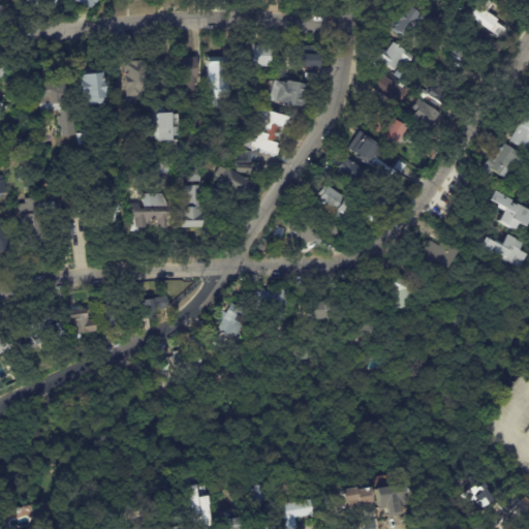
[(53,0),(45,13),(24,0),(53,0)]
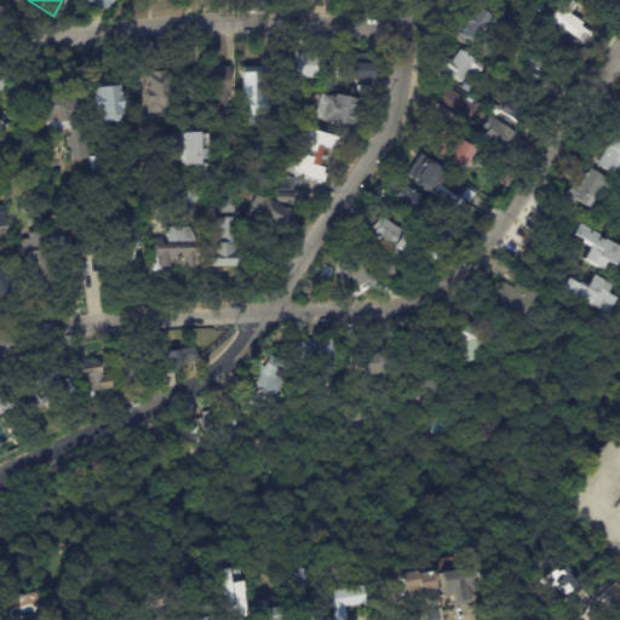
[(115,0),(108,11),(91,0),(91,1),(89,0),(115,0)]
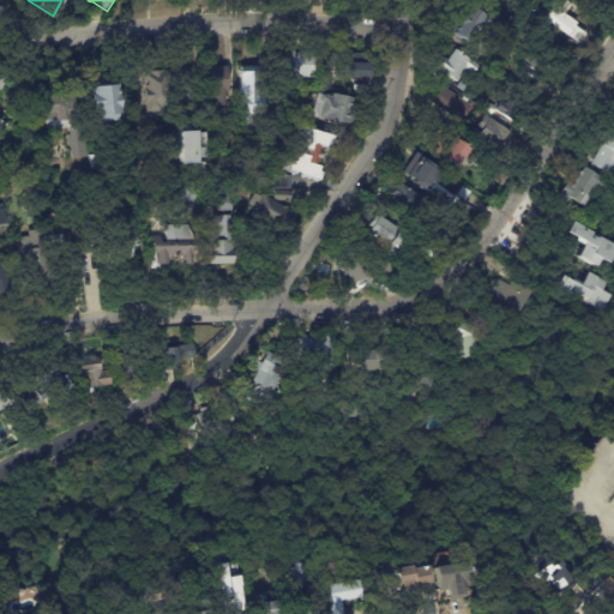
[(576,24),(575,25),(585,35),(578,44),(542,17),(554,0),(565,0),(571,5),(564,13),(577,23),(576,24)]
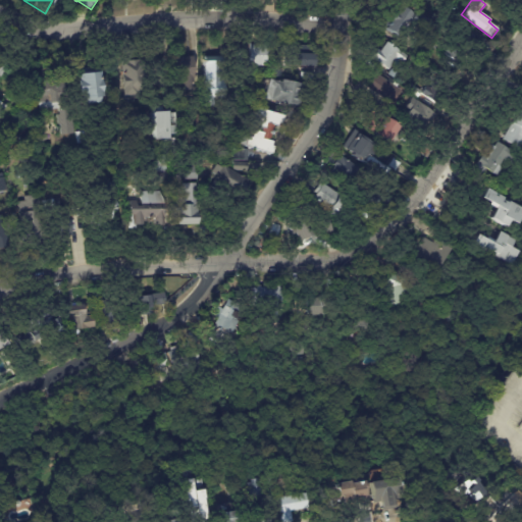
[(411,13),(396,36),(384,28),(389,20),(386,18),(393,9),(395,11),(399,5),(411,13)]
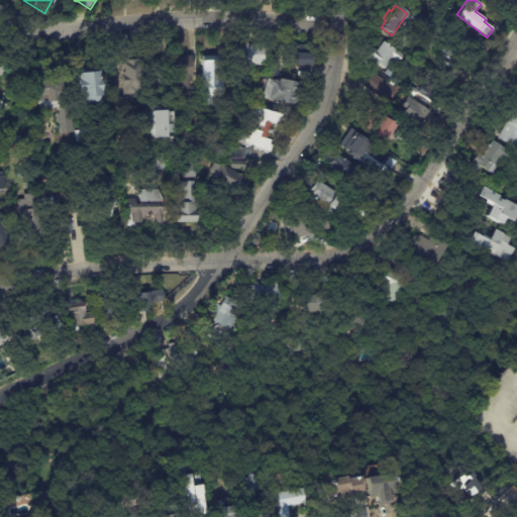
[(458,24),(454,30),(476,46),(469,57),(462,52),(451,66),(435,54),(450,34),(435,23),(443,12),(458,24)]
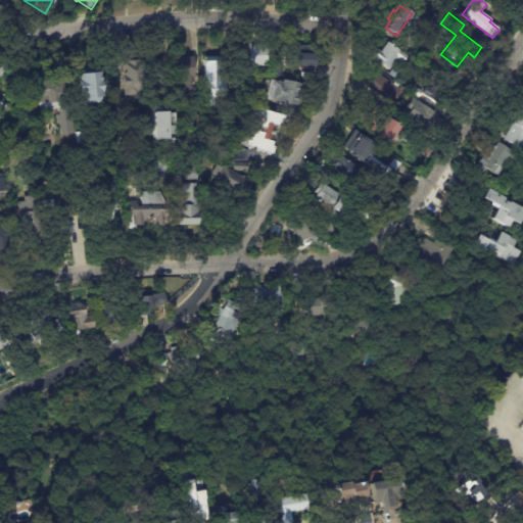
[(390,44),(408,56),(403,61),(398,58),(389,69),(372,57),(378,49),(381,51),(387,42),(390,44)]
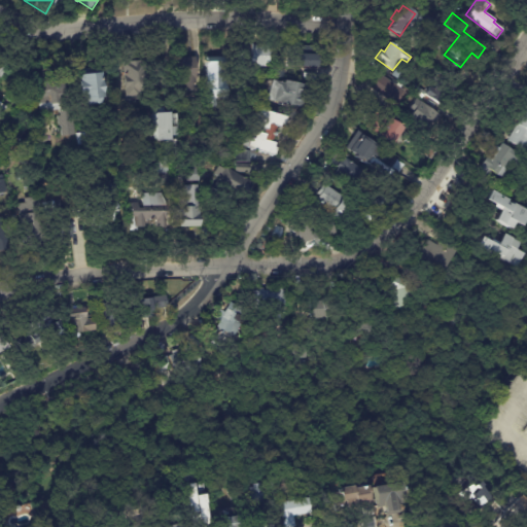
[(257,43),(272,44),(271,67),(251,66),(251,62),(244,62),(245,43),(257,43)]
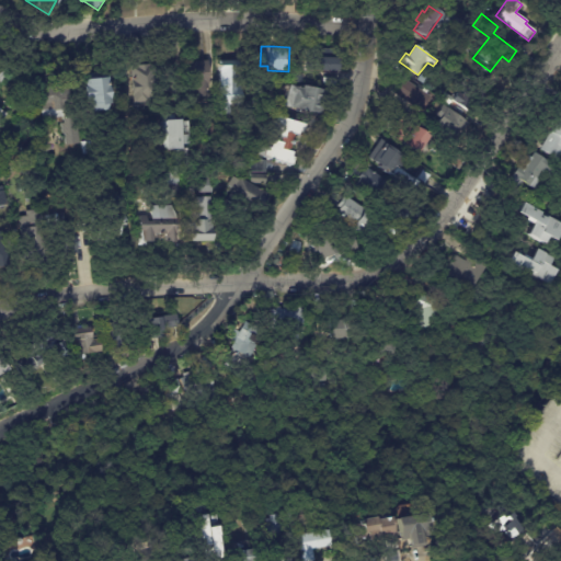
[(339,72),(318,71),(319,57),(340,57),(339,72)]
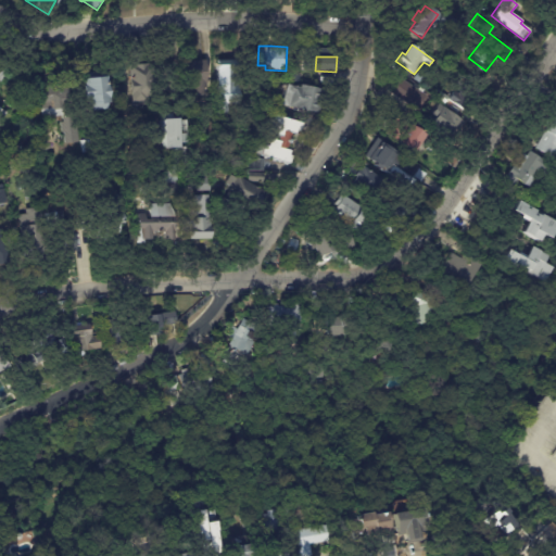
[(201,60),(205,60),(207,88),(201,88),(201,96),(190,97),(189,90),(188,90),(187,61),(201,60)]
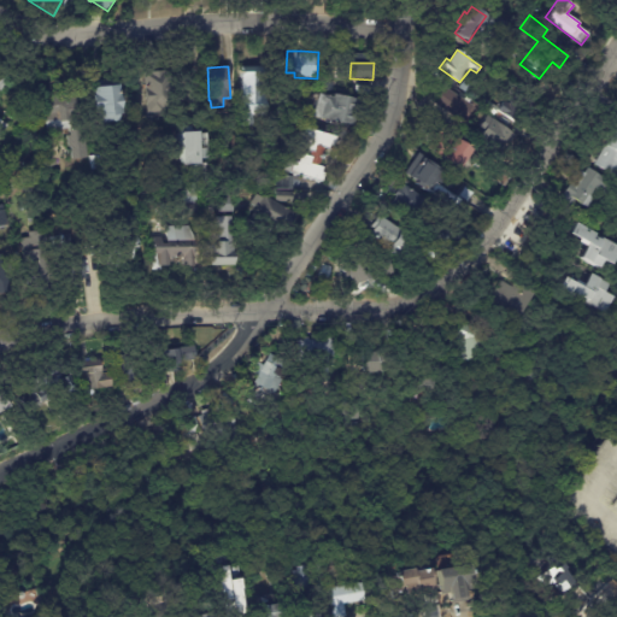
[(264,93),(264,98),(266,98),(268,113),(256,113),(256,125),(245,125),(244,66),(264,66),(264,93)]
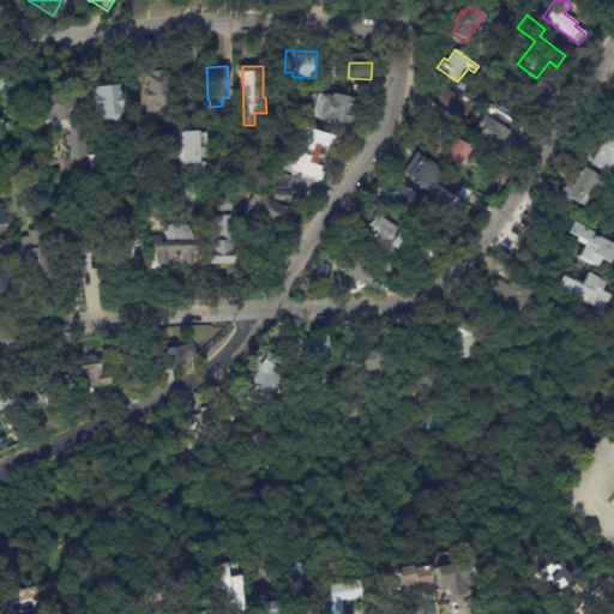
[(167,94),(168,103),(158,104),(158,110),(145,112),(142,73),(164,71),(167,94)]
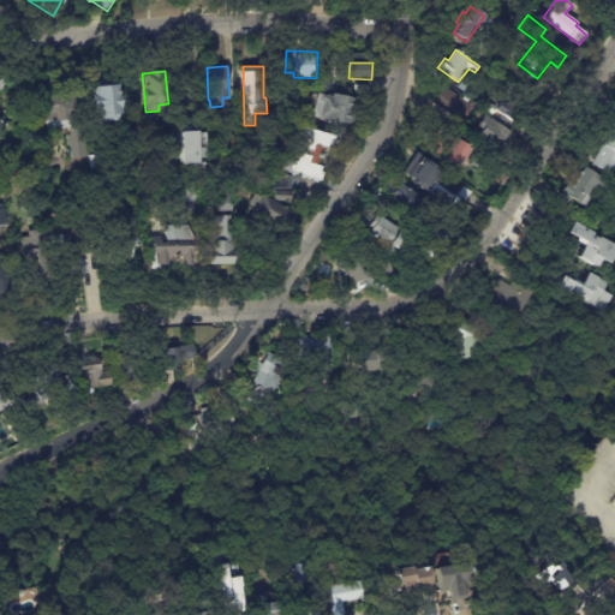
[(457,88),(461,81),(469,85),(464,93),(457,88)]
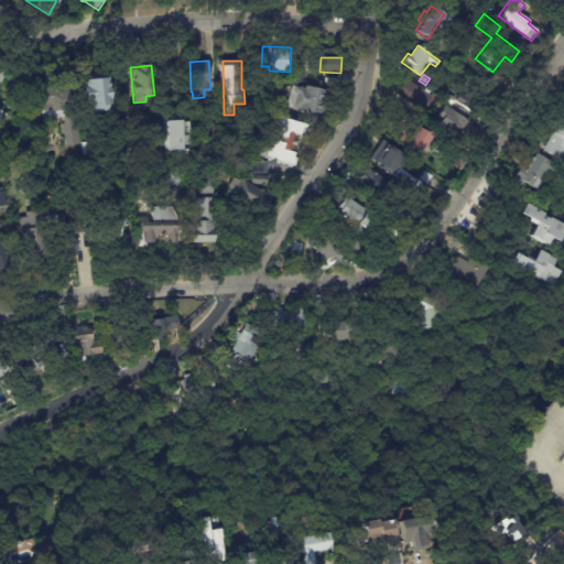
[(83,80),(106,77),(109,104),(106,105),(106,109),(94,110),(94,106),(86,107),(83,80)]
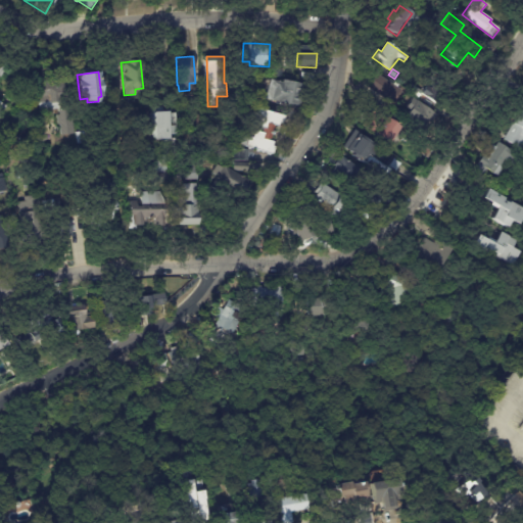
[(55,109),(38,110),(35,81),(37,81),(36,76),(45,75),(45,79),(50,79),(49,74),(61,73),(65,113),(70,113),(73,134),(60,135),(57,108),(55,109)]
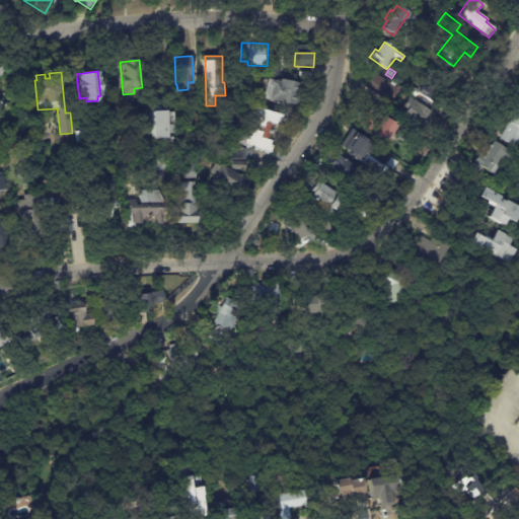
[(370,77),(373,73),(391,84),(393,81),(396,83),(394,86),(400,89),(391,103),(364,87),(370,77)]
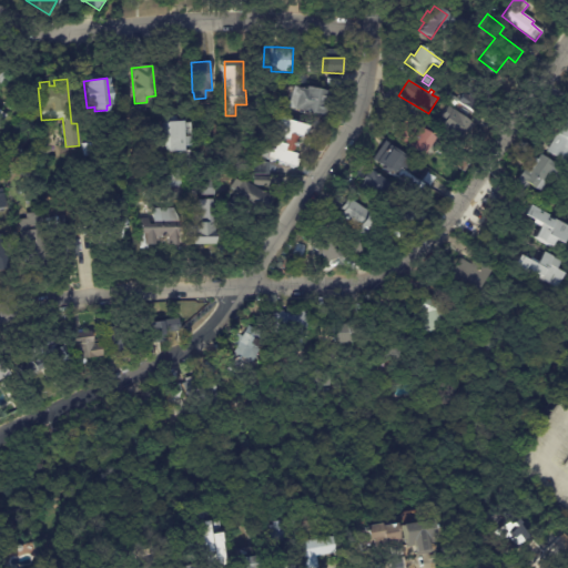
[(330,99),(325,115),(290,108),(294,87),(302,88),(302,85),(331,92),(330,99)]
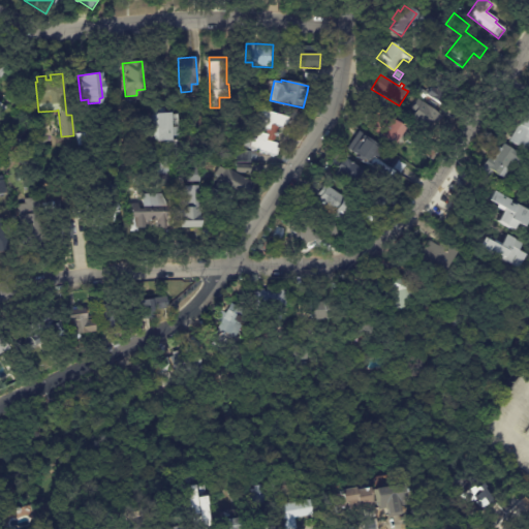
[(253,84),(251,100),(239,98),(241,82),(253,84)]
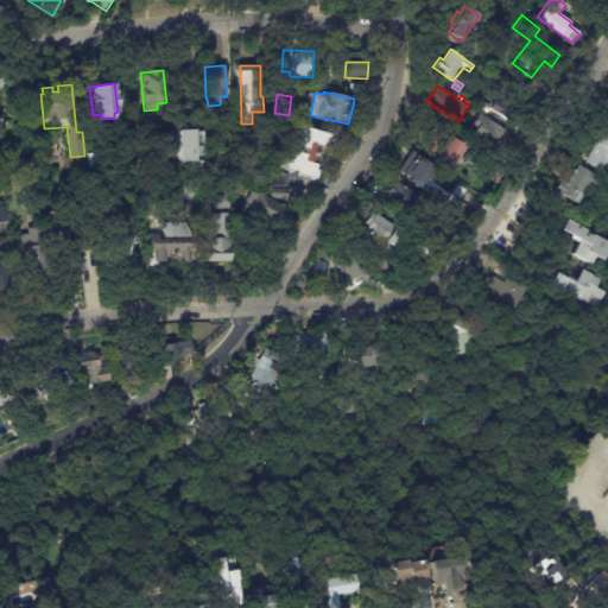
[(475,106),(480,97),(492,107),(498,99),(507,106),(512,97),(530,109),(513,132),(501,125),(505,119),(502,116),(498,121),(475,106)]
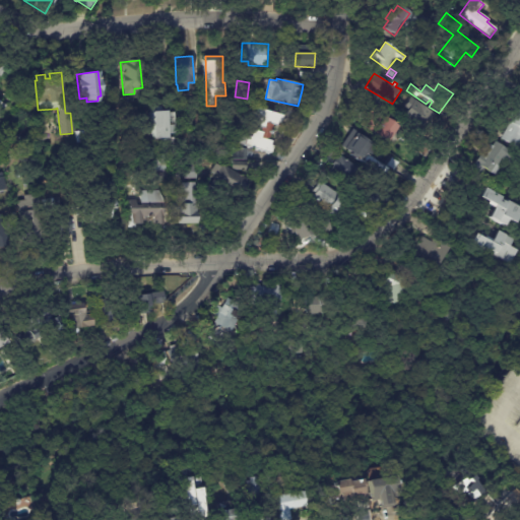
[(15,99),(18,93),(23,96),(20,102),(15,99)]
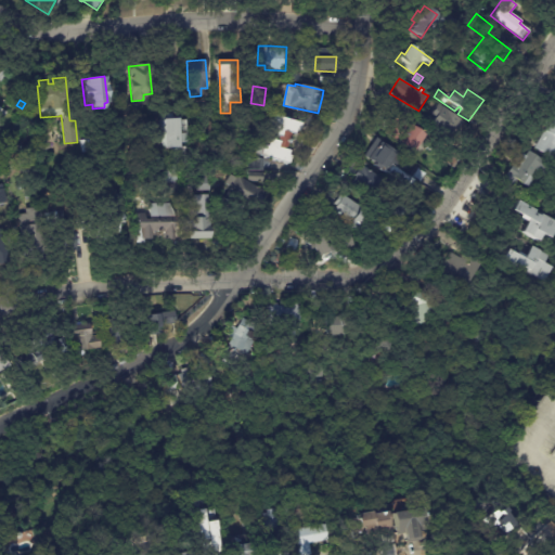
[(464,123),(452,140),(430,124),(435,117),(431,114),(438,103),(464,123)]
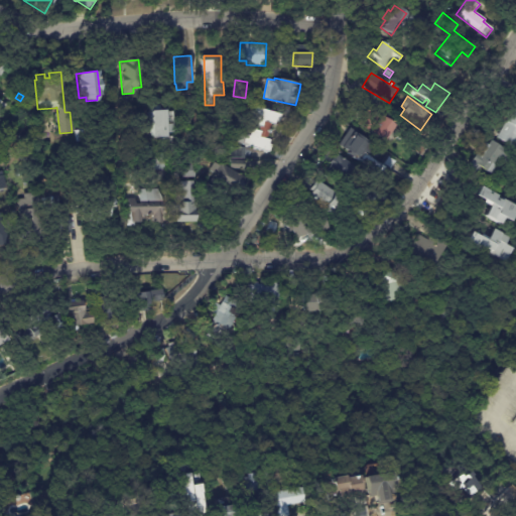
[(260,108),(281,115),(279,121),(276,120),(274,124),(271,124),(267,139),(270,140),(269,144),(271,145),(269,152),(236,142),(239,132),(250,136),(253,129),(259,131),(261,126),(250,123),(255,106),(260,108)]
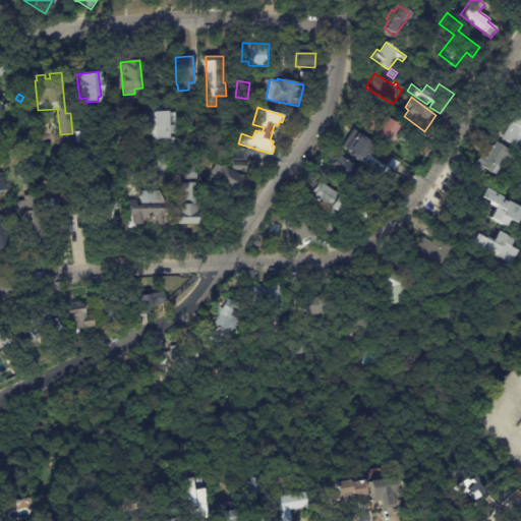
[(383,115),(398,126),(397,128),(403,133),(394,146),(388,141),(387,143),(361,124),(364,120),(362,119),(365,113),(367,115),(372,108),(383,115)]
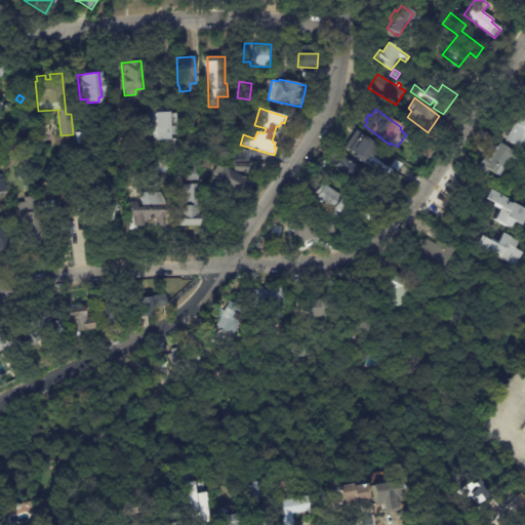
[(507,139),(512,131),(510,130),(514,124),(515,125),(518,121),(515,119),(521,109),(524,111),(524,148),(524,150),(507,139)]
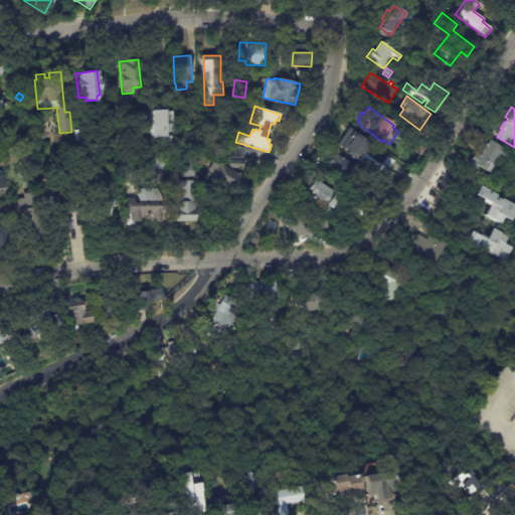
[(169,111),(170,124),(171,124),(171,132),(164,133),(164,137),(172,136),(173,152),(163,153),(162,137),(149,138),(147,111),(161,110),(162,112),(169,111)]
